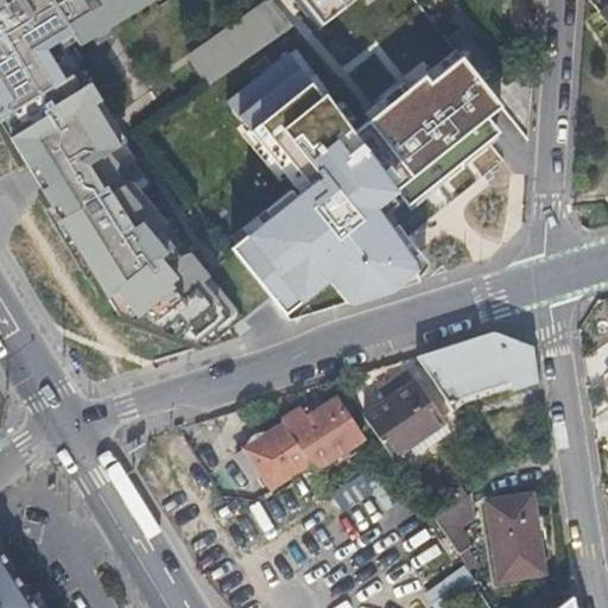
[(0,0),(0,115),(8,112),(18,128),(8,134),(30,168),(102,122),(90,103),(100,99),(89,81),(80,87),(59,54),(68,49),(59,37),(87,20),(94,32),(146,0),(0,0)]
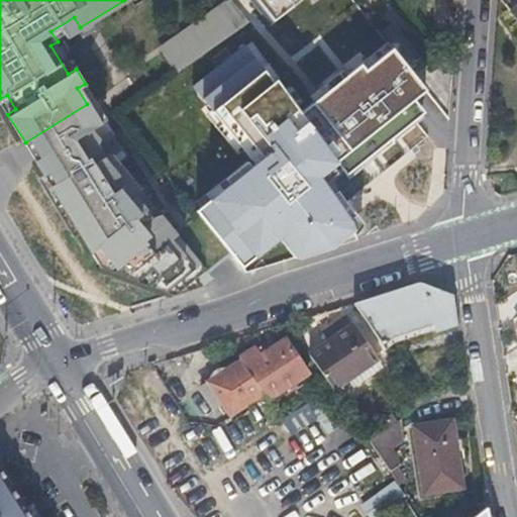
[(165,50),(179,72),(181,70),(253,20),(235,0),(165,50)]
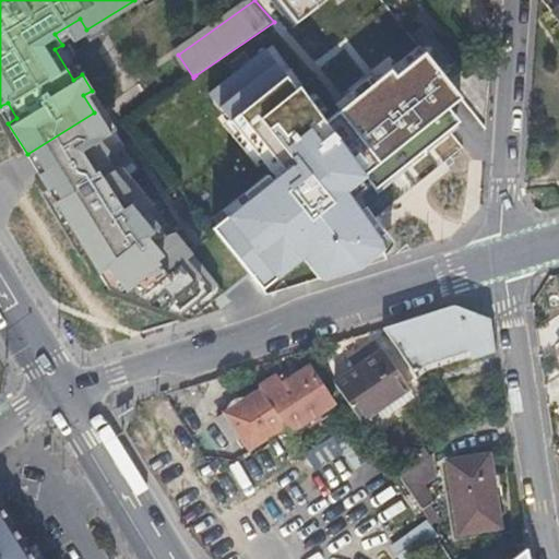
[(431,20),(414,32),(449,81),(466,69),(431,20)]
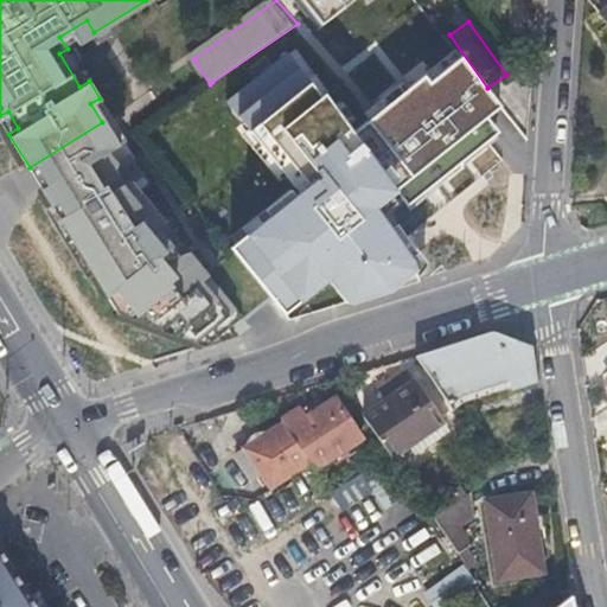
[(360,95),(391,71),(364,37),(333,61),(360,95)]
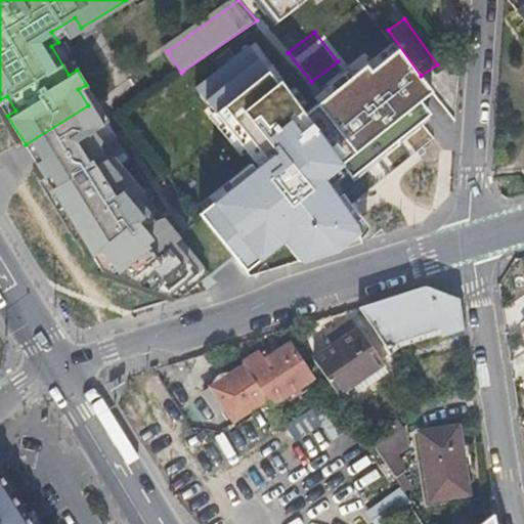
[(344,60),(297,93),(325,134),(373,100),(344,60)]
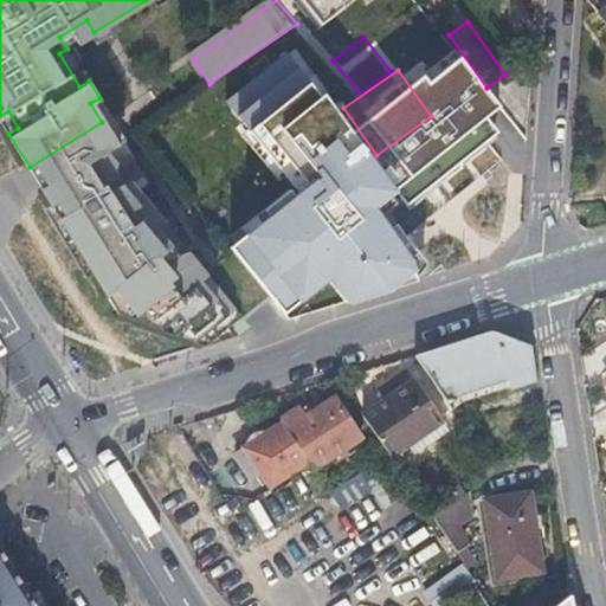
[(256,115),(289,156),(305,144),(330,176),(359,154),(302,79),(256,115)]
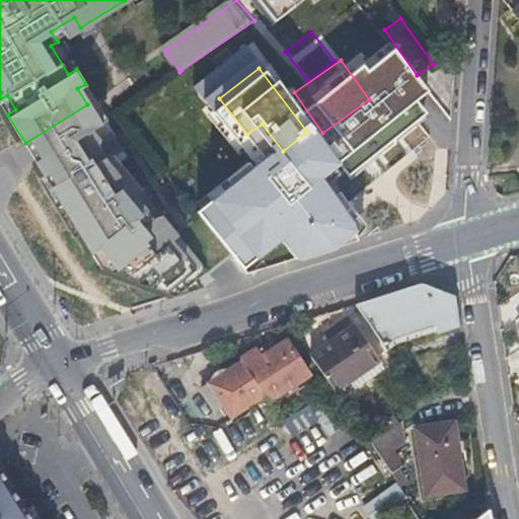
[(87,104),(91,101),(95,99),(85,84),(77,88),(87,104)]
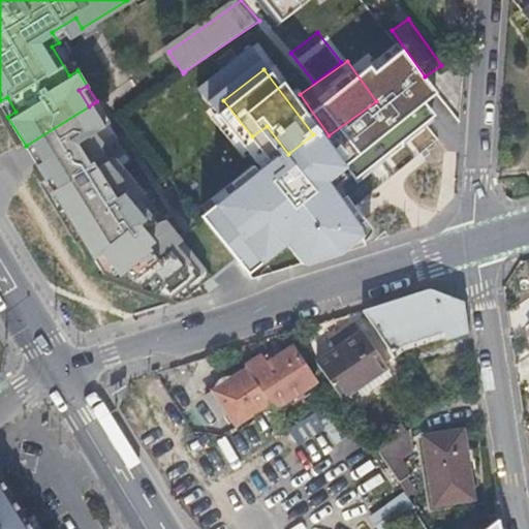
[(7,97),(0,100),(0,103),(7,117),(16,112),(7,97)]
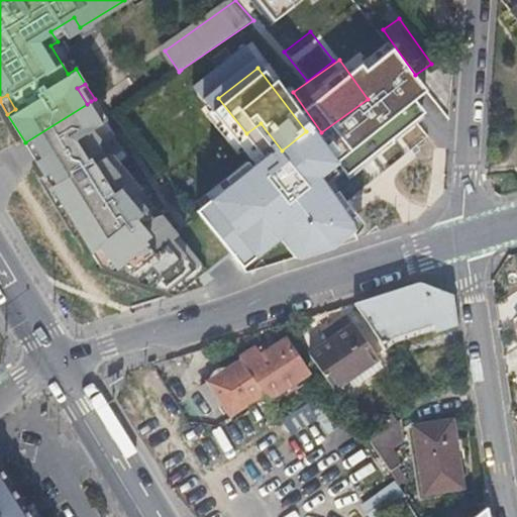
[(403,99),(389,109),(413,142),(427,132),(403,99)]
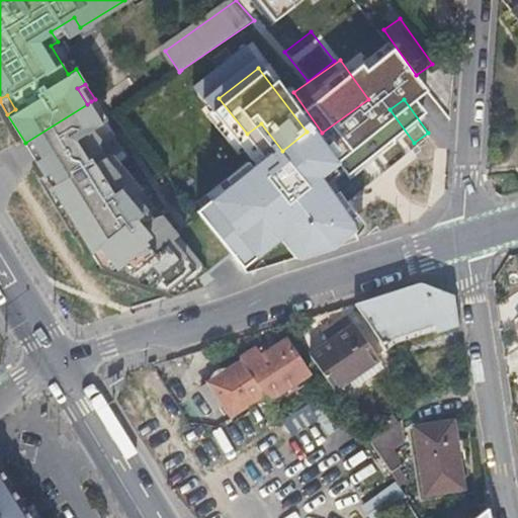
[(25,143),(35,161),(74,137),(82,149),(95,140),(92,135),(107,125),(91,101),(87,104),(25,143)]
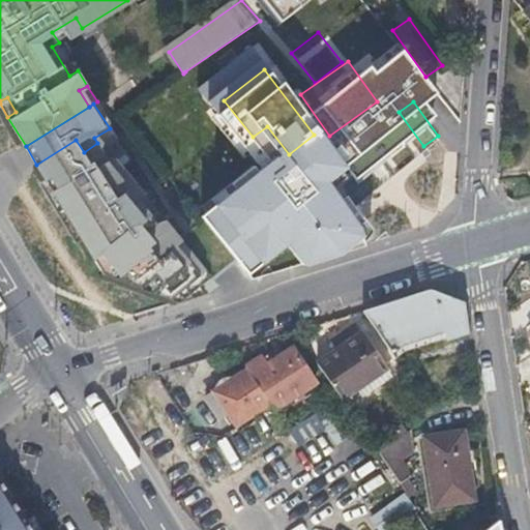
[(184,139),(195,160),(184,166),(199,198),(254,173),(229,119),(184,139)]
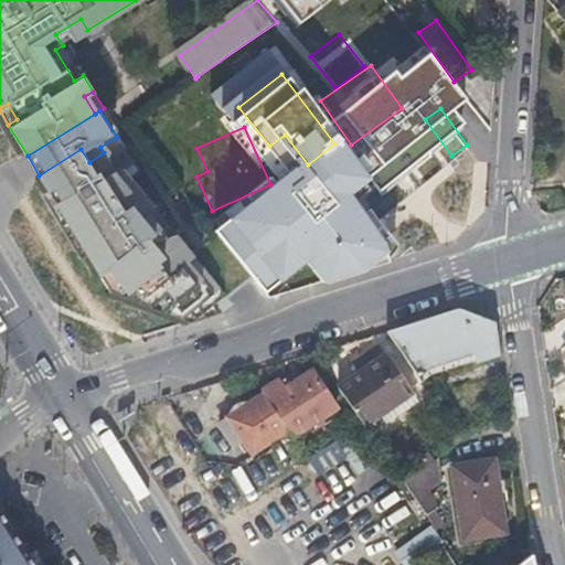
[(81,149),(39,176),(107,286),(116,281),(125,296),(185,317),(220,288),(226,296),(252,276),(215,231),(189,252),(127,177),(138,168),(117,137),(100,147),(104,152),(89,162),(81,149)]
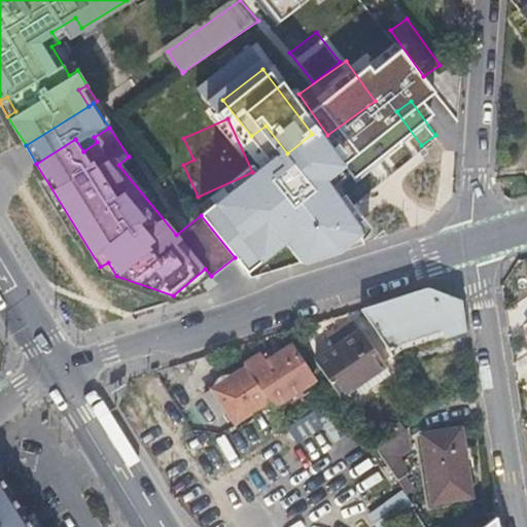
[(382,156),(337,191),(341,197),(364,178),(376,194),(397,177),(382,156)]
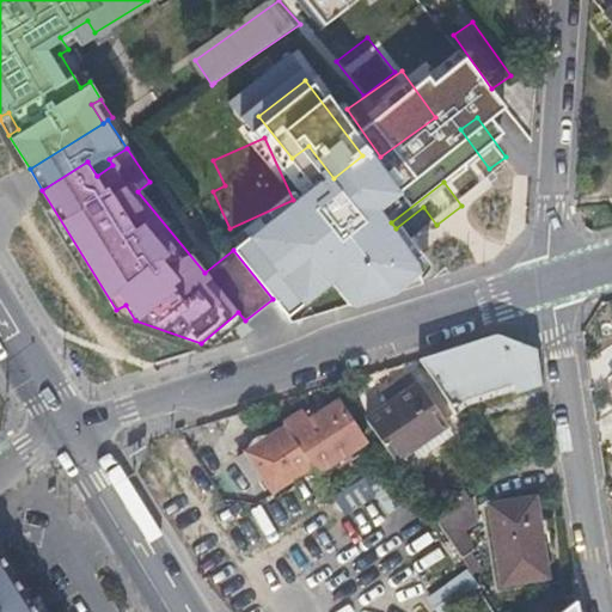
[(434,228),(424,213),(397,230),(428,279),(494,237),(472,204),(434,228)]
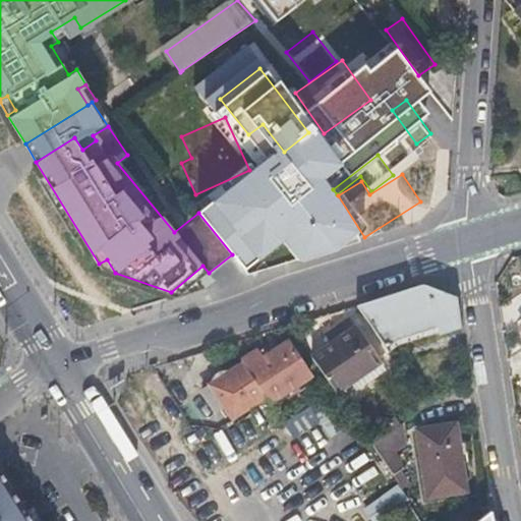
[(315,206),(295,219),(312,246),(333,233),(315,206)]
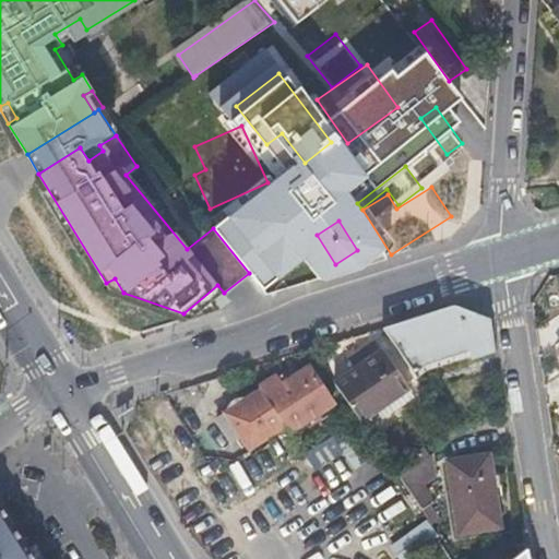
[(451,306),(382,328),(411,370),(423,361),(468,347),(473,357),(495,351),(489,320),(451,306)]
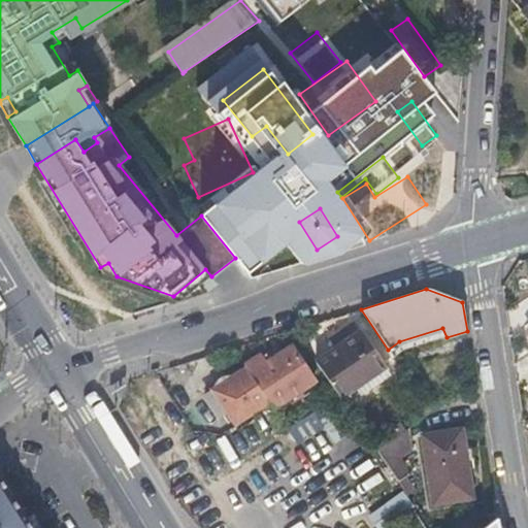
[(316,362),(335,392),(339,398),(385,367),(361,332),(316,362)]
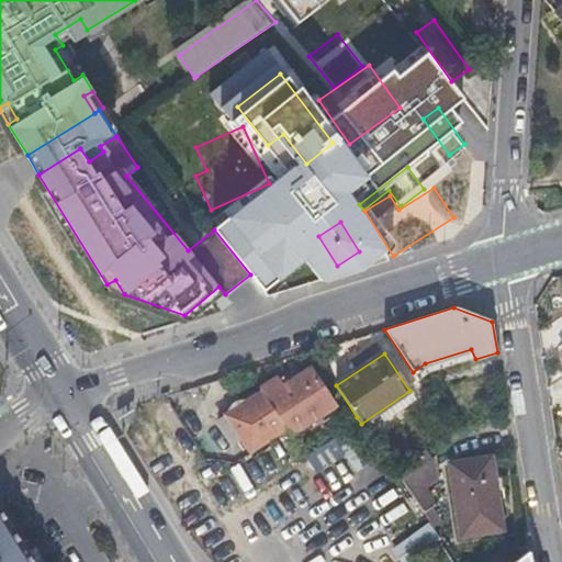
[(284,427),(290,435),(334,406),(308,369),(281,386),(276,379),(260,389),(261,392),(284,427)]
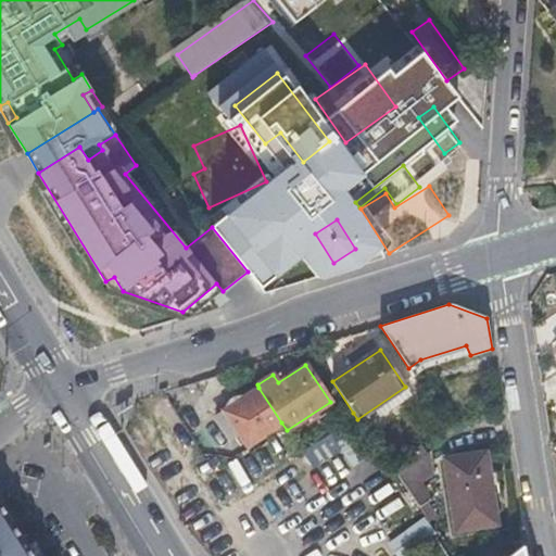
[(281,422),(258,388),(225,409),(239,431),(248,444),(281,422)]
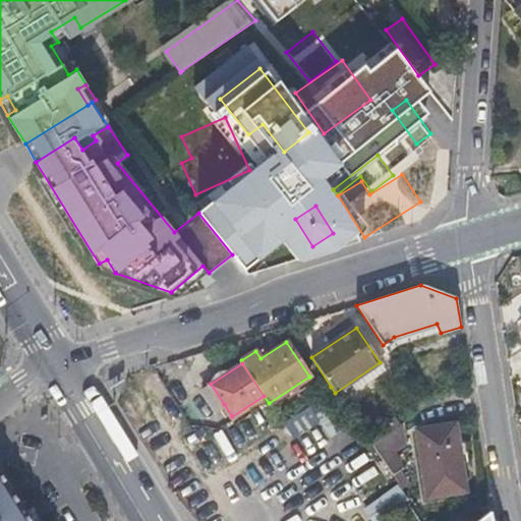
[(215,410),(224,404),(211,384),(201,390),(215,410)]
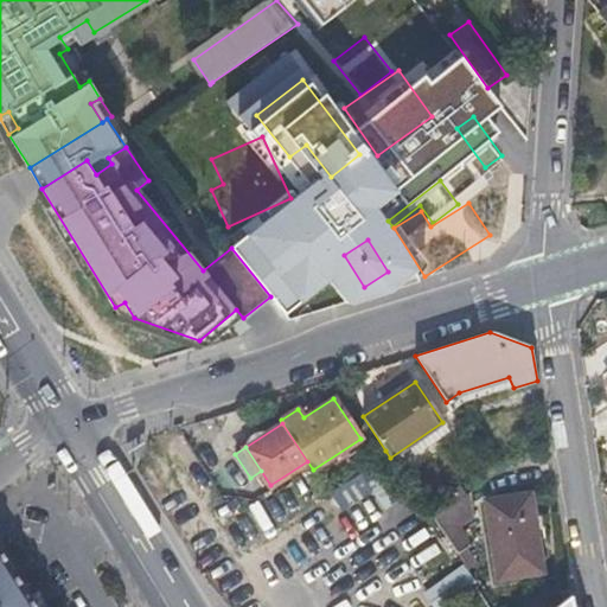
[(383,460),(362,474),(383,509),(407,493),(383,460)]
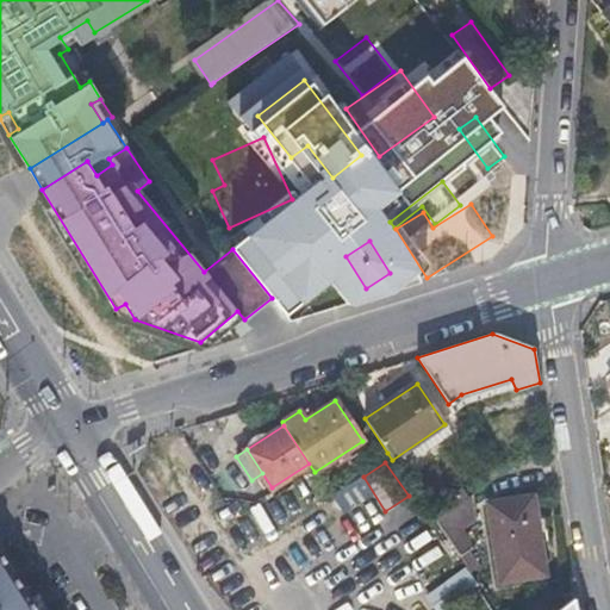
[(434,522),(447,540),(474,521),(472,496),(434,522)]
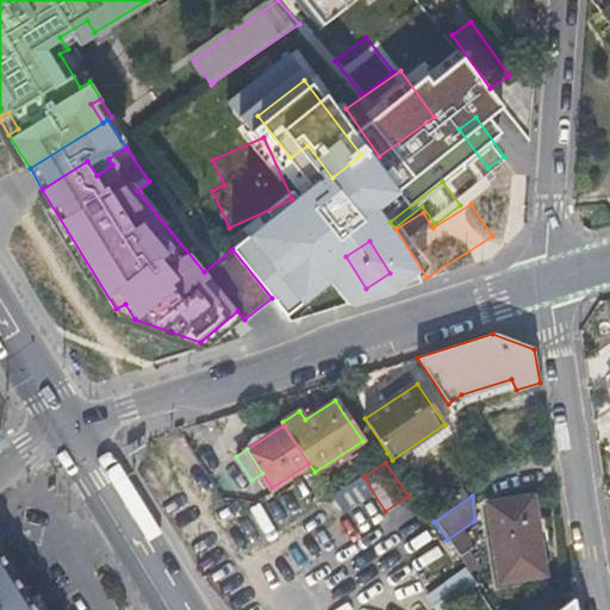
[(531,496),(485,503),(497,583),(545,576),(531,496)]
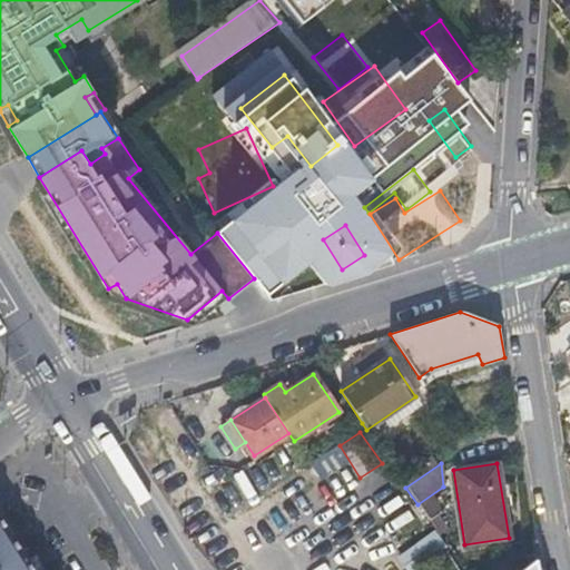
[(0,569),(35,569),(11,532),(0,514),(0,569)]
